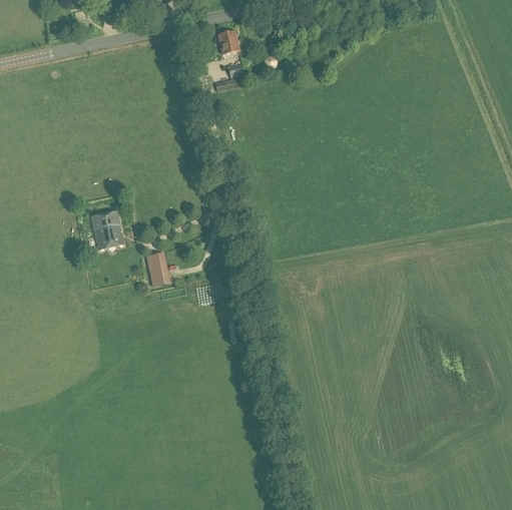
[(125,0),(128,11),(147,6),(146,1),(150,0),(125,0)]
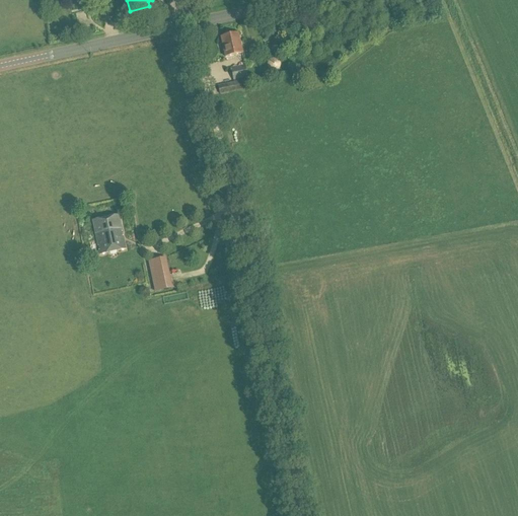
[(225,55),(241,51),(237,30),(221,34),(225,55)]
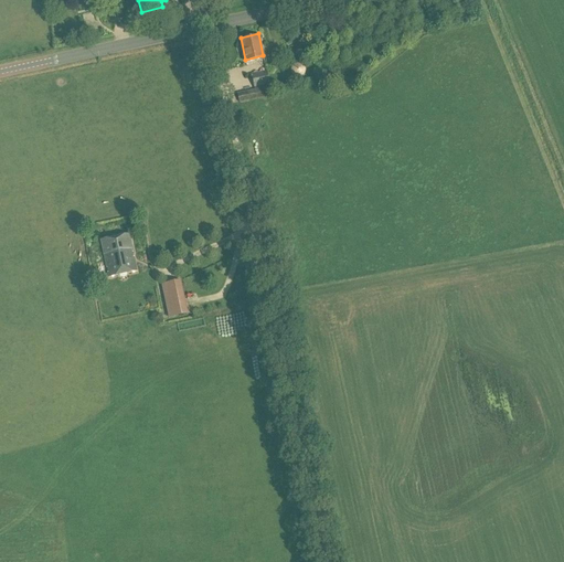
[(298,63),(296,72),(306,74),(308,65),(298,63)]
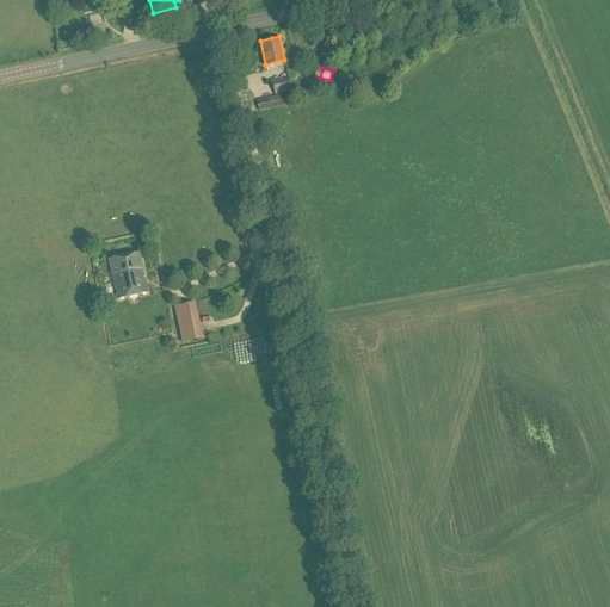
[(258,107),(293,100),(288,74),(271,78),(275,94),(256,99),(258,107)]
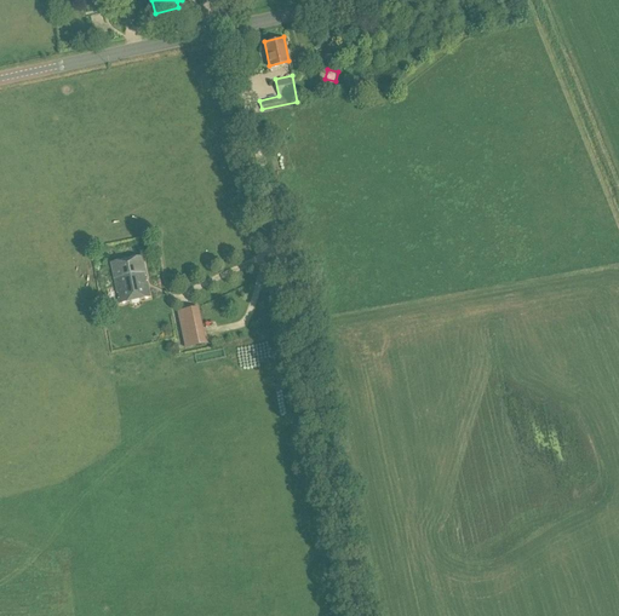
[(149,294),(144,270),(141,253),(109,260),(113,276),(114,276),(119,300),(149,294)]
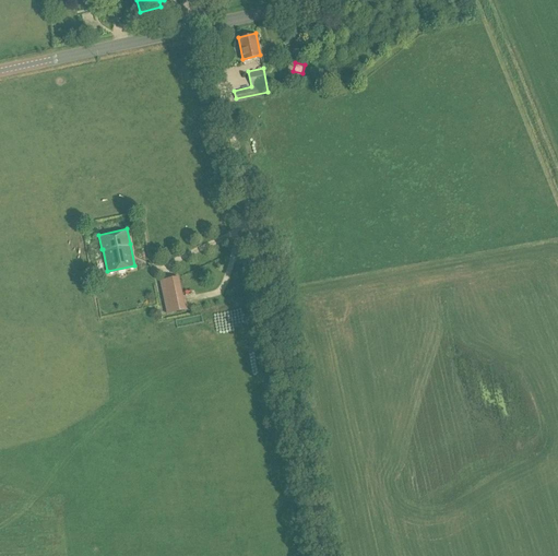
[(216,247),(227,241),(225,237),(214,243),(216,247)]
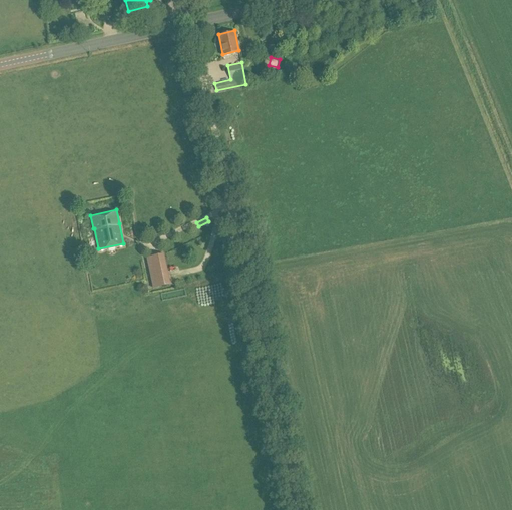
[(163,251),(154,253),(157,266),(165,264),(163,251)]
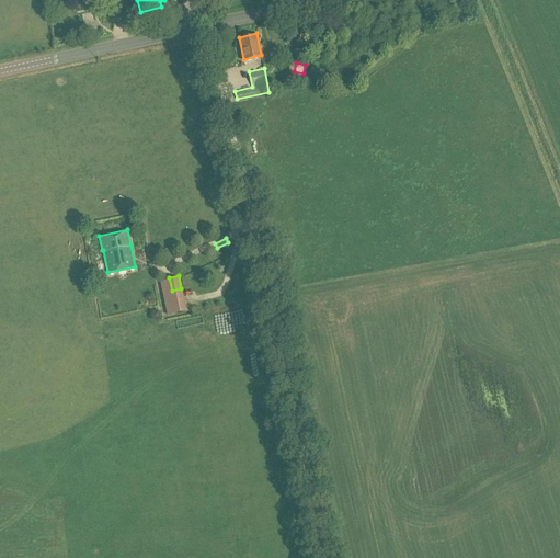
[(171,291),(162,293),(167,314),(176,311),(172,291),(171,291)]
